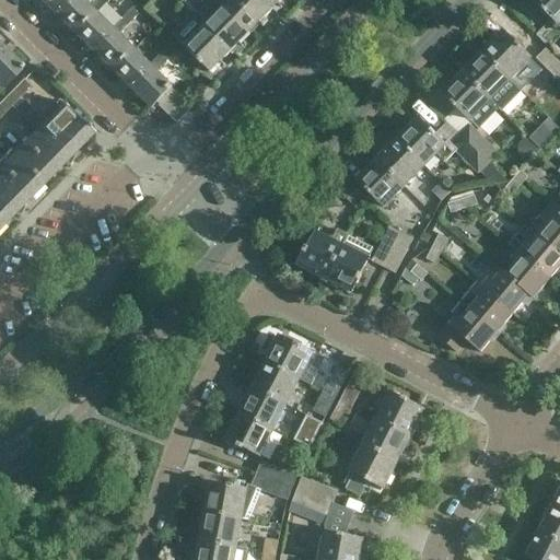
[(42,0),(59,16),(74,0),(42,0)]
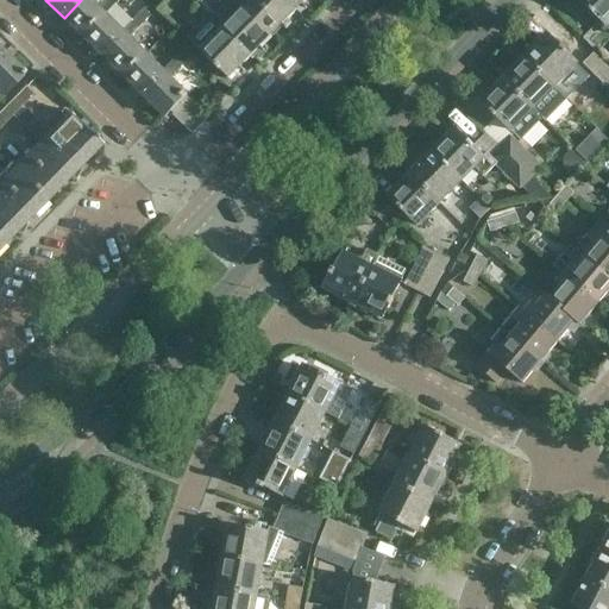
[(81,0),(64,18),(85,38),(107,16),(94,4),(98,0),(81,0)]
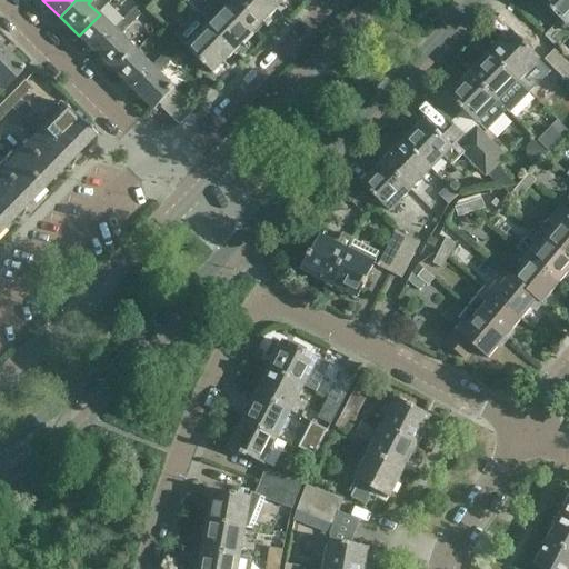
[(218,0),(215,0),(201,13),(208,20),(203,25),(232,52),(236,56),(239,52),(241,55),(247,48),(241,42),(252,32),(227,8),(218,0)]
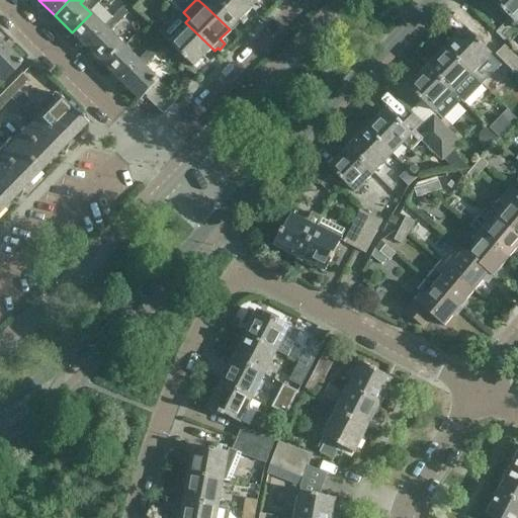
[(213,0),(206,7),(230,29),(238,20),(243,25),(249,20),(244,15),(248,11),(235,0),(213,0)]
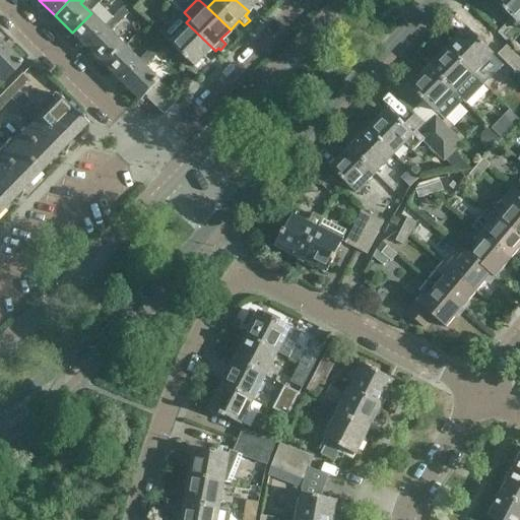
[(236,0),(249,11),(252,8),(257,12),(262,8),(257,3),(259,0),(236,0)]
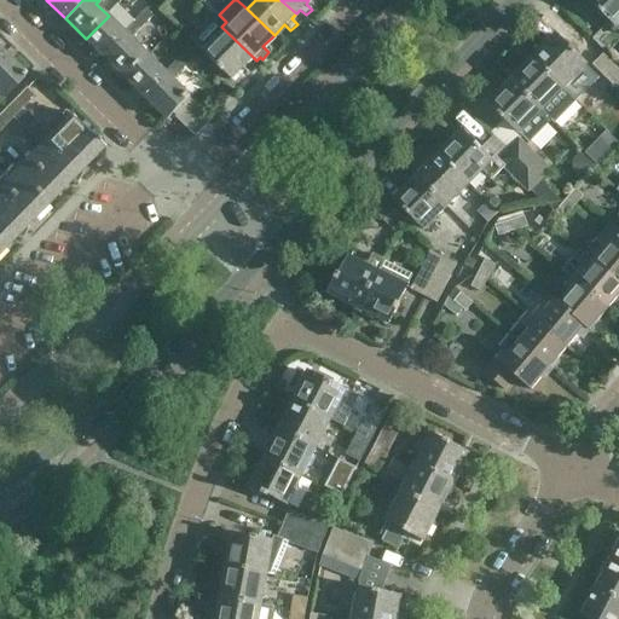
[(618,0),(586,0),(590,3),(589,6),(594,10),(596,10),(615,29),(615,28),(618,30),(618,0)]
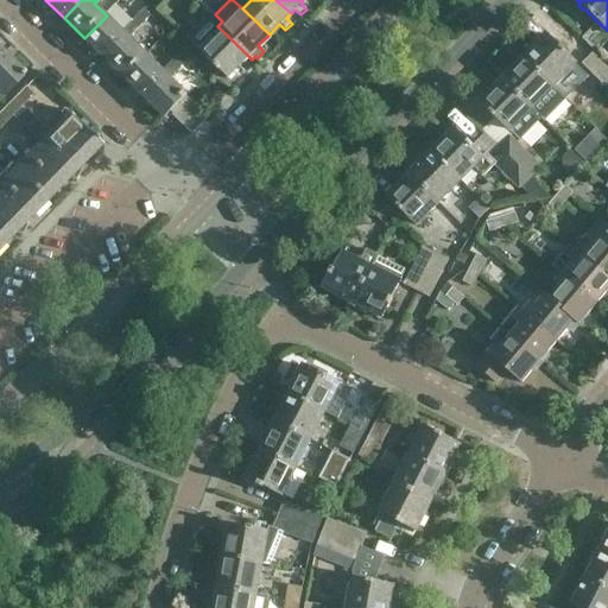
[(200,8),(195,12),(204,21),(214,13),(204,5),(203,4),(200,8)]
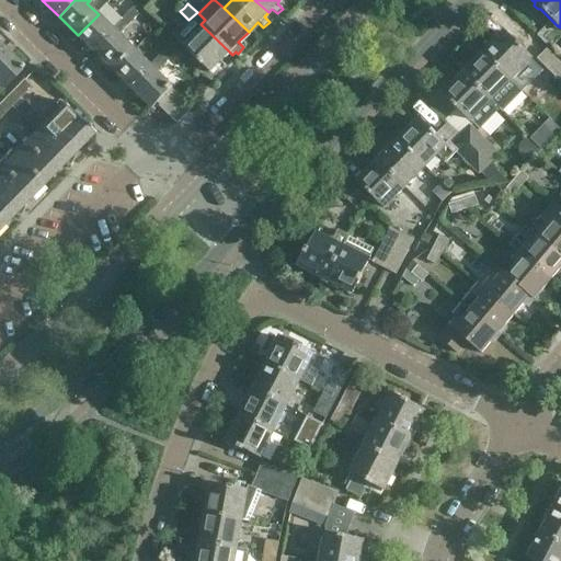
[(133,9),(123,19),(129,25),(139,15),(133,9)]
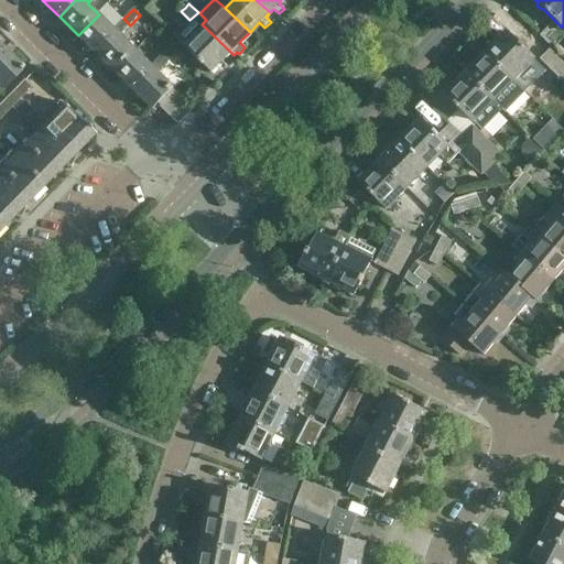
[(190,20),(173,36),(185,49),(187,50),(181,56),(197,73),(204,66),(210,73),(220,62),(226,67),(231,62),(226,56),(230,52),(202,24),(206,20),(199,13),(198,12),(190,20)]
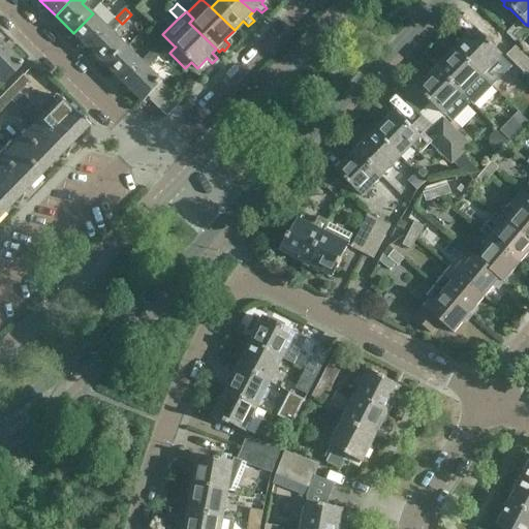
[(93,13),(73,33),(91,51),(111,31),(113,33),(122,24),(116,18),(106,27),(93,13)]
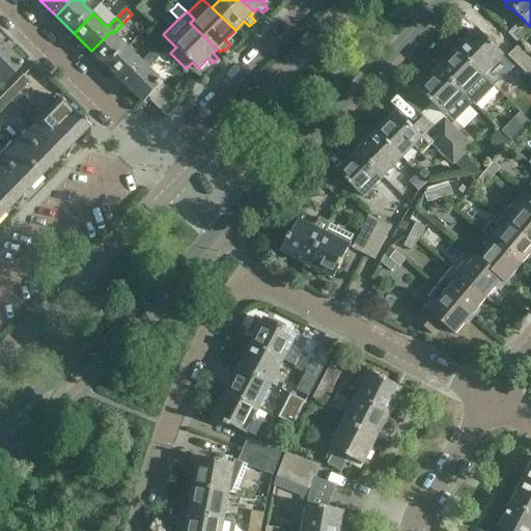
[(470,45),(460,53),(483,76),(503,55),(477,30),(467,42),(470,45)]
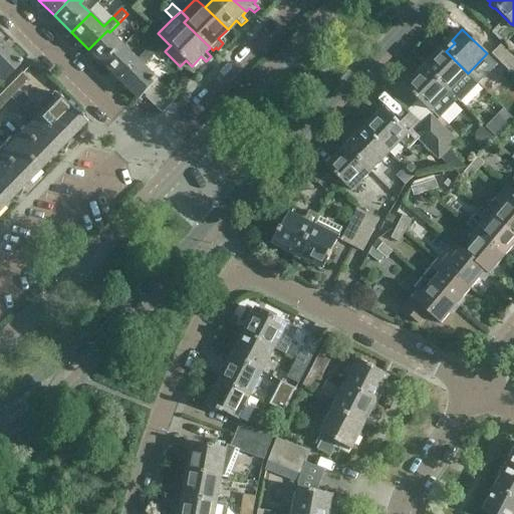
[(107,30),(88,49),(106,66),(124,47),(109,32),(107,30)]
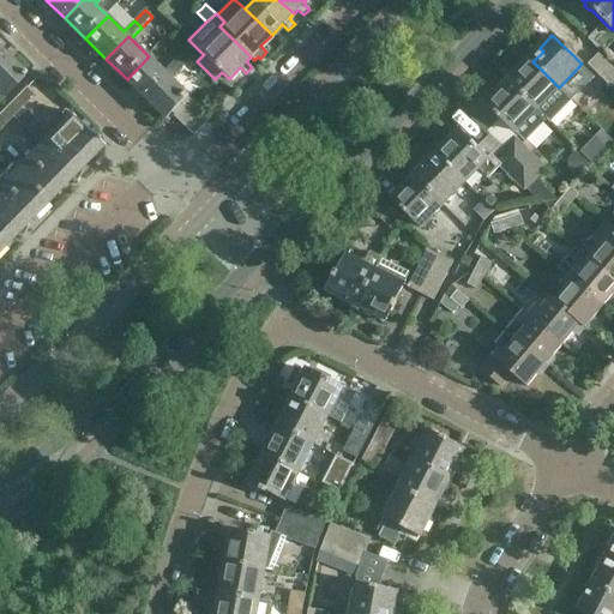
[(186,50),(175,61),(182,67),(193,56),(186,50)]
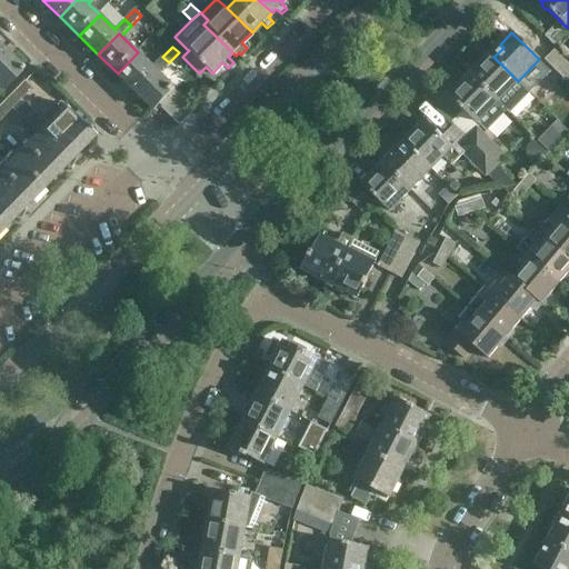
[(21,71),(2,51),(0,52),(0,90),(1,91),(21,71)]
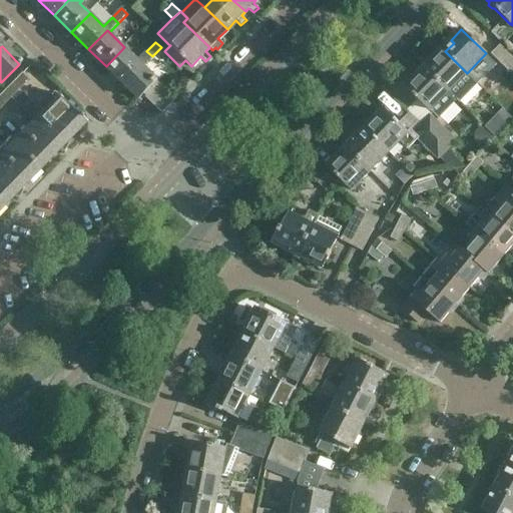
[(512,58),(500,46),(499,46),(492,54),(512,75),(512,58)]
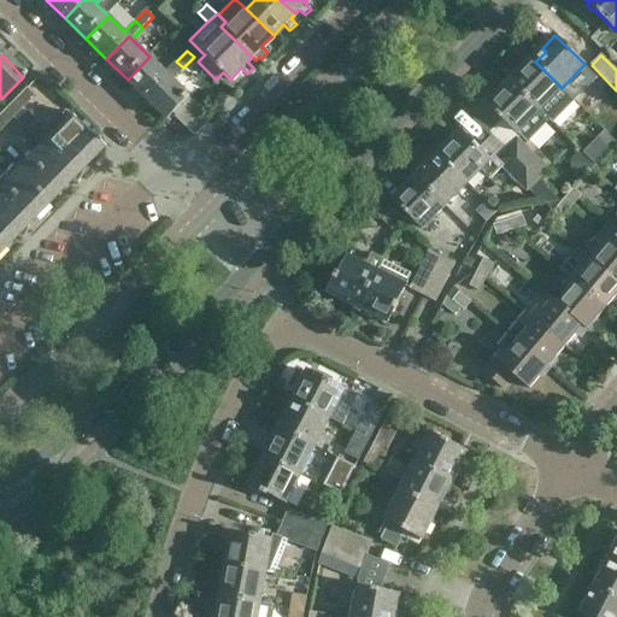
[(150,57),(128,80),(148,100),(170,77),(172,78),(183,68),(176,62),(166,72),(150,57)]
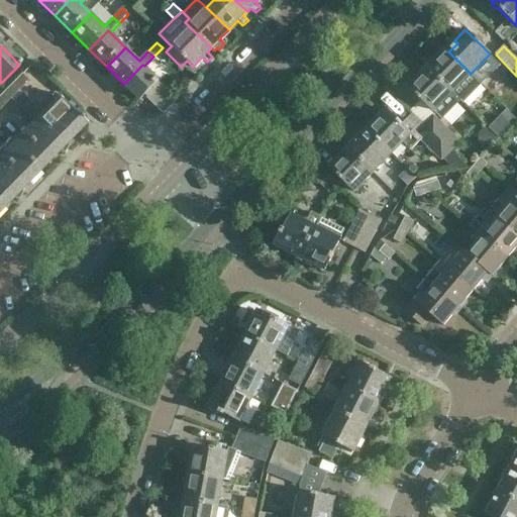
[(437,57),(427,68),(452,92),(461,101),(463,103),(482,85),(471,74),(448,52),(441,60),(437,57)]
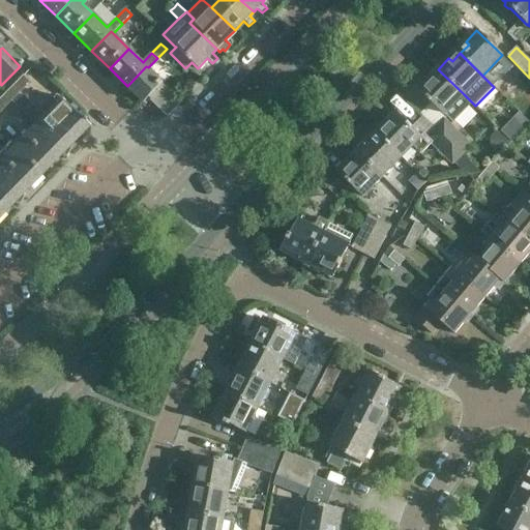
[(146,66),(127,86),(144,102),(149,97),(149,98),(163,85),(162,85),(164,83),(148,67),(146,66)]
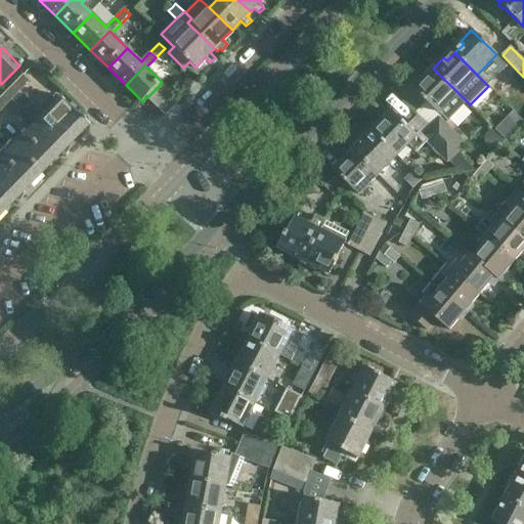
[(433,69),(413,88),(448,122),(468,102),(459,93),(433,69)]
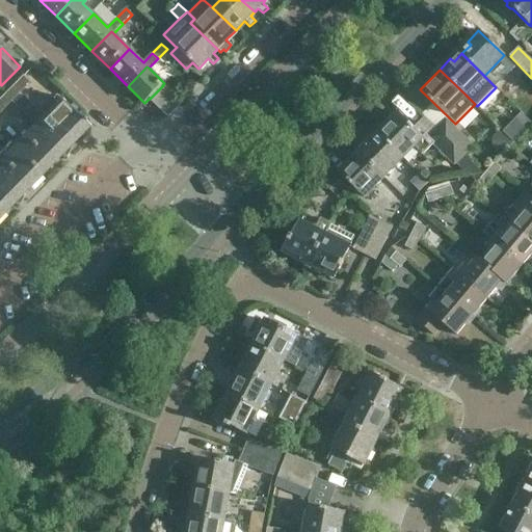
[(22,76),(3,95),(10,102),(29,83),(22,76)]
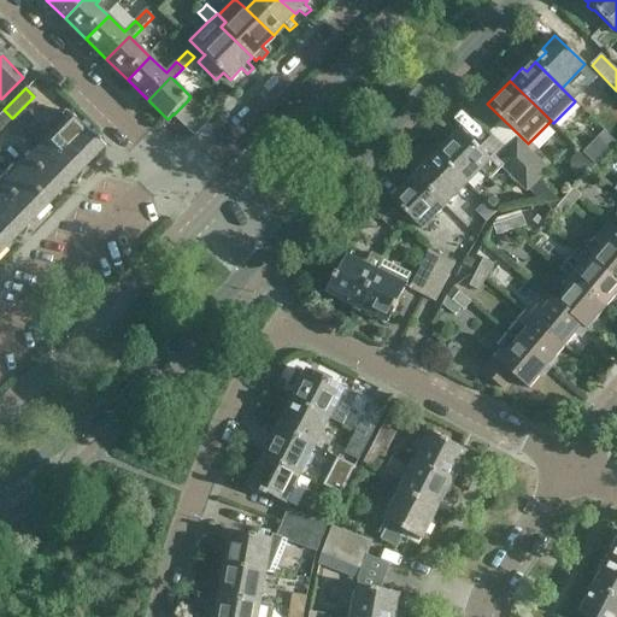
[(189,99),(174,115),(195,135),(211,121),(189,99)]
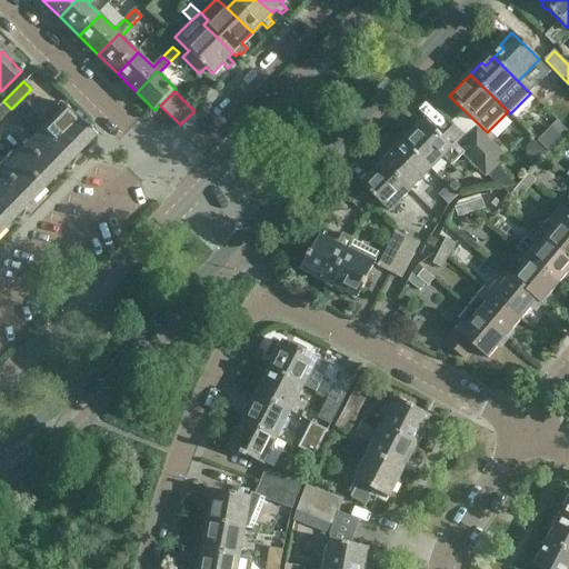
[(3,101),(0,105),(0,120),(11,109),(3,101)]
